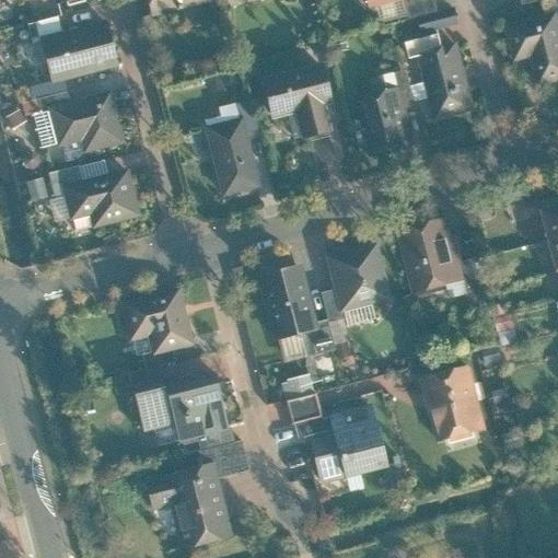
[(149,0),(153,15),(204,0),(149,0)]
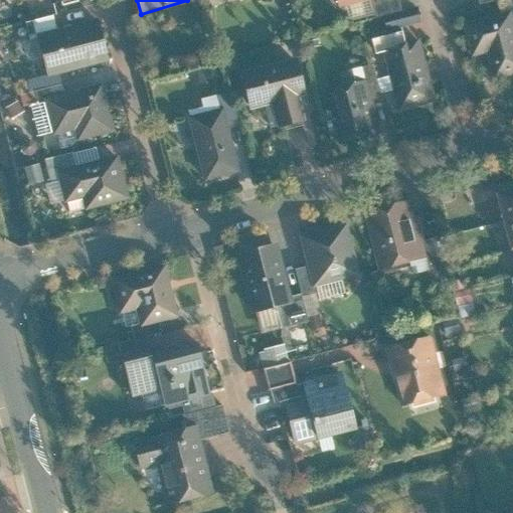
[(372,0),(376,16),(404,9),(401,0),(372,0)]
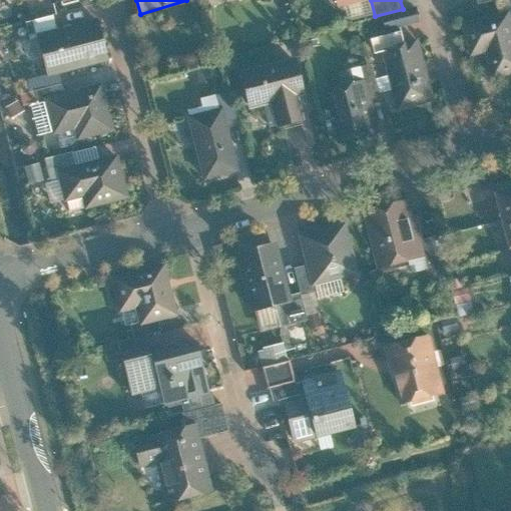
[(510,72),(510,15),(509,8),(460,21),(469,54),(484,50),(490,77),(510,72)]
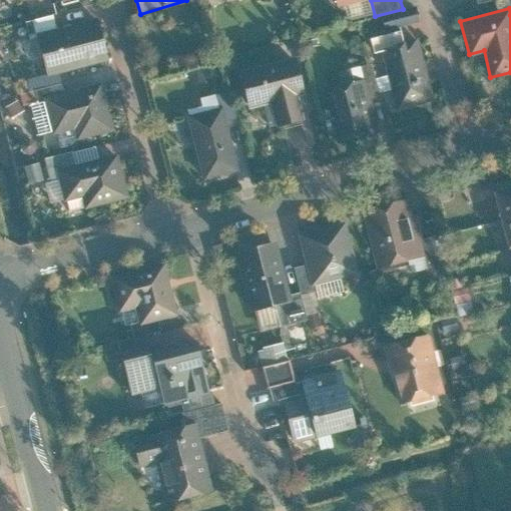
[(36,33),(57,28),(53,13),(24,21),(28,35),(36,33)]
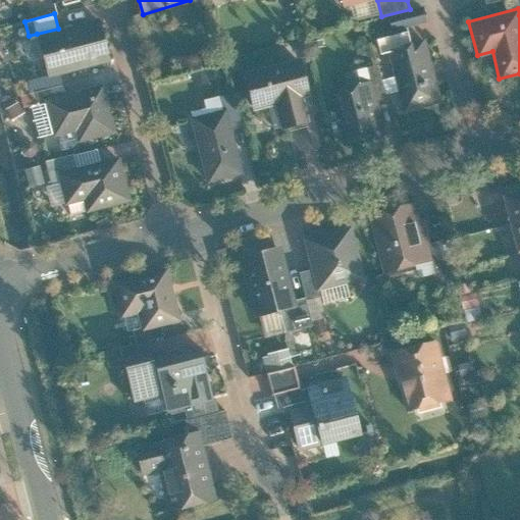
[(110,61),(99,18),(58,29),(37,34),(48,76),(110,61)]
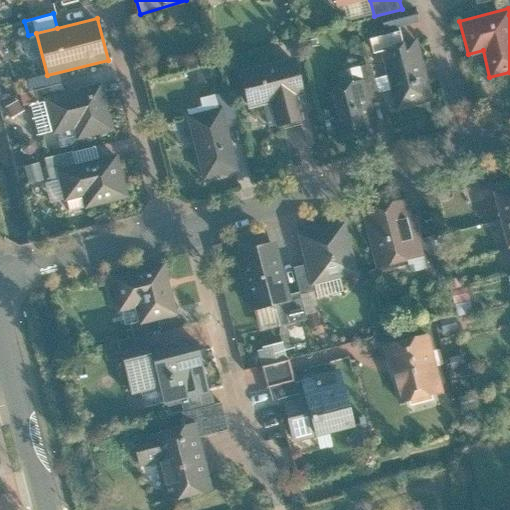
[(436,100),(420,36),(382,46),(398,109),(436,100)]
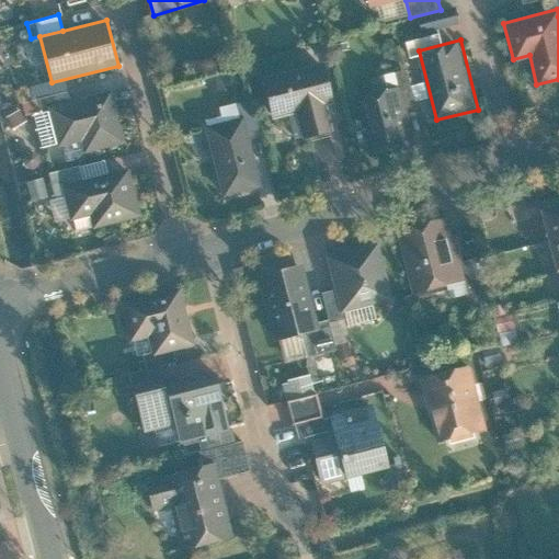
[(323,63),(262,78),(272,117),(296,111),(304,141),(334,133),(327,104),(333,102),(323,63)]
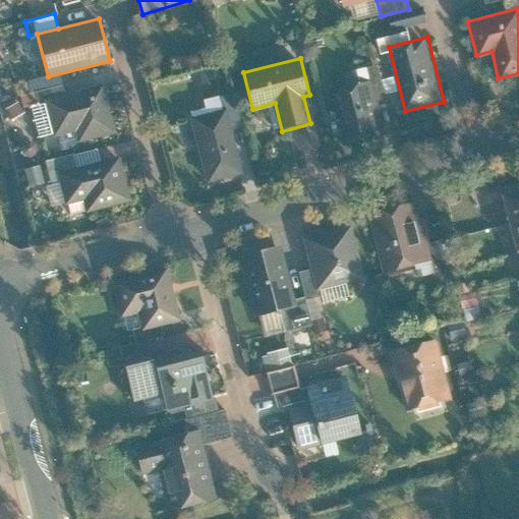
[(371,79),(375,94),(386,91),(379,63),(368,65),(371,79)]
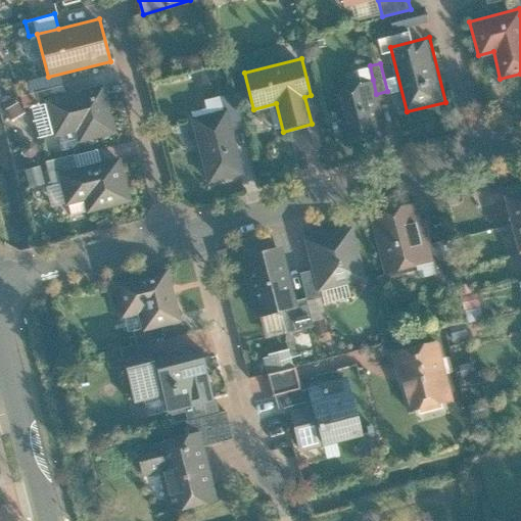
[(376,94),(373,80),(333,91),(346,144),(387,134),(376,94)]
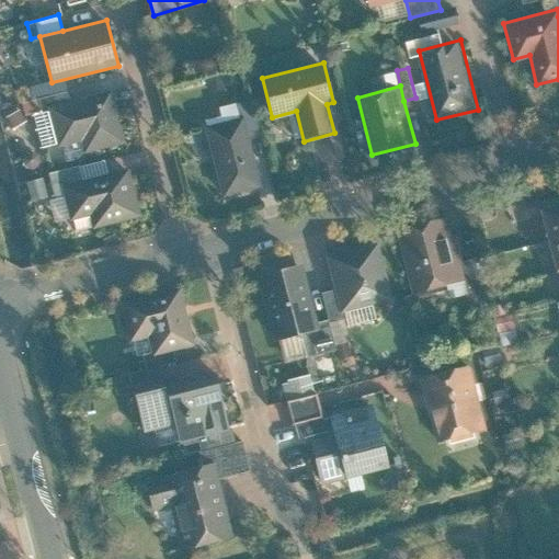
[(47,105),(69,100),(67,90),(36,98),(40,107),(47,105)]
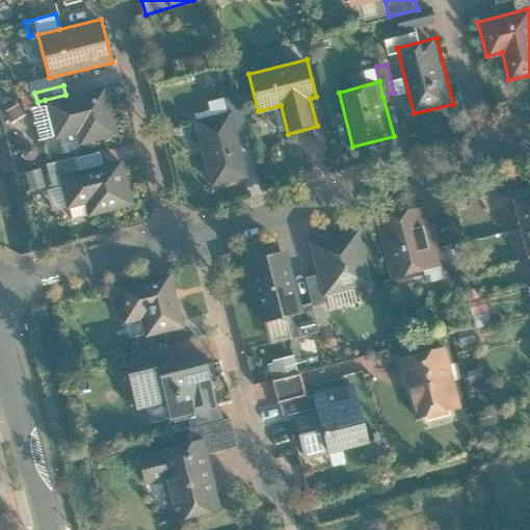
[(117,133),(105,85),(65,95),(45,100),(55,139),(77,133),(79,143),(117,133)]
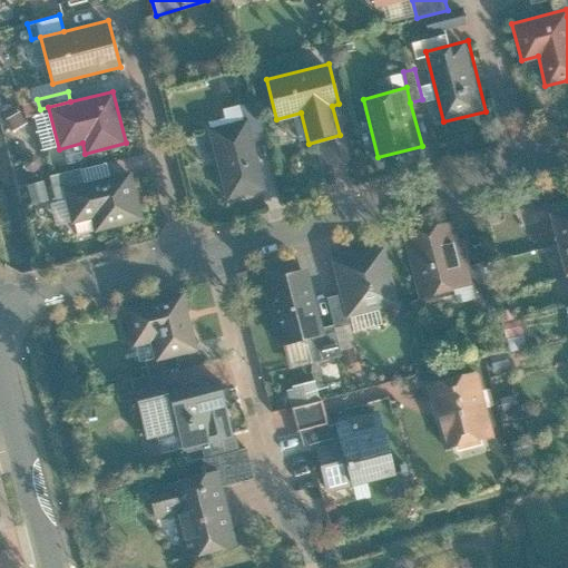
[(243,104),(246,117),(252,135),(262,131),(254,101),(243,104)]
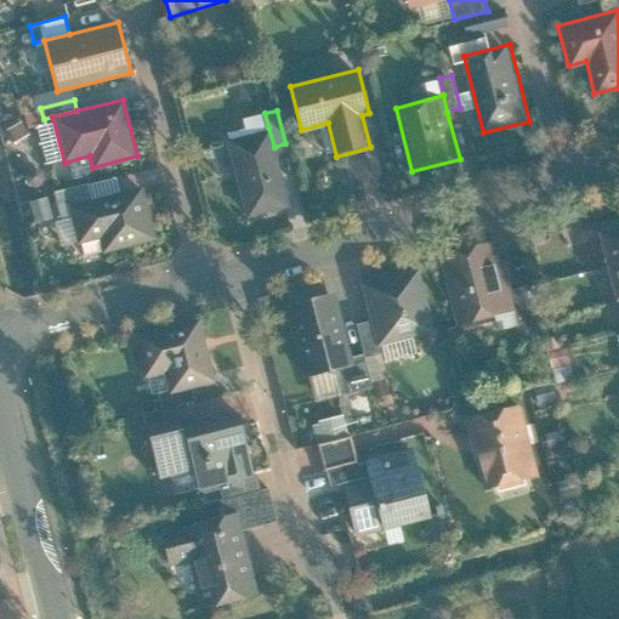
[(274,147),(268,128),(227,138),(245,217),(289,206),(274,147)]
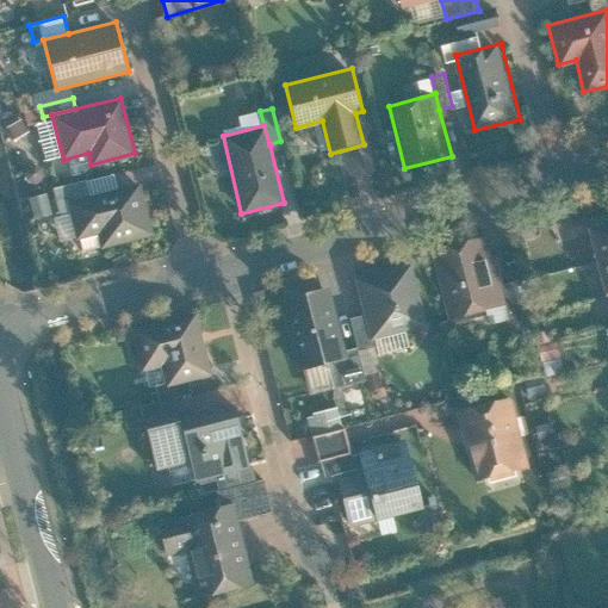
[(66,200),(90,194),(85,178),(51,187),(59,215),(69,211),(66,200)]
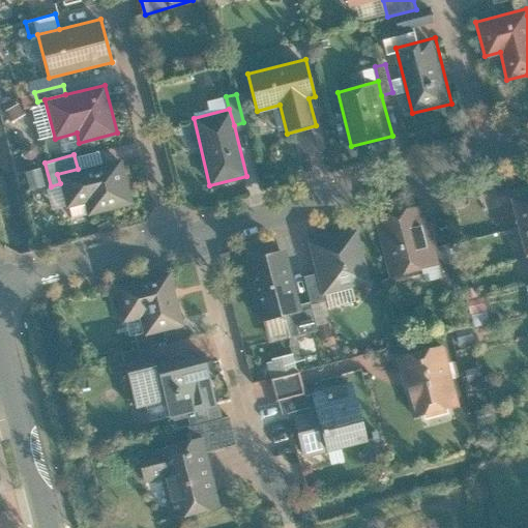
[(133,203),(121,158),(78,169),(57,174),(60,183),(65,207),(84,203),(87,215),(133,203)]
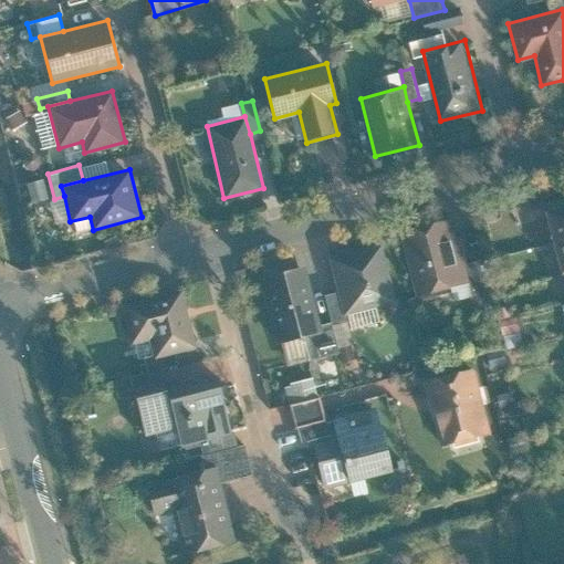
[(32,201),(48,197),(42,176),(27,180),(32,201)]
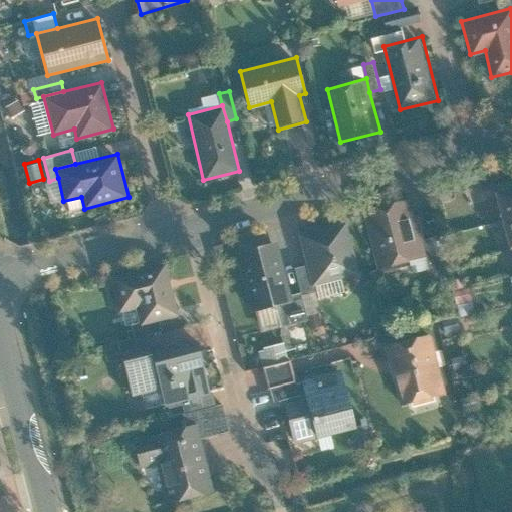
[(511,191),(500,194),(507,221),(511,220),(511,191)]
